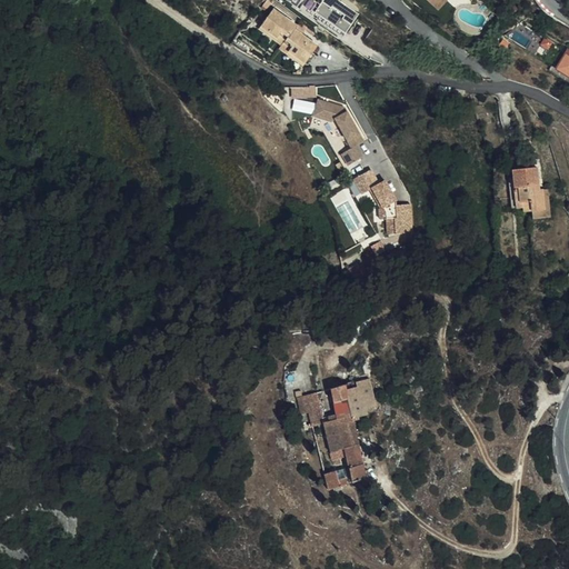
[(362,19),(333,0),(328,0),(316,17),(348,39),(362,19)]
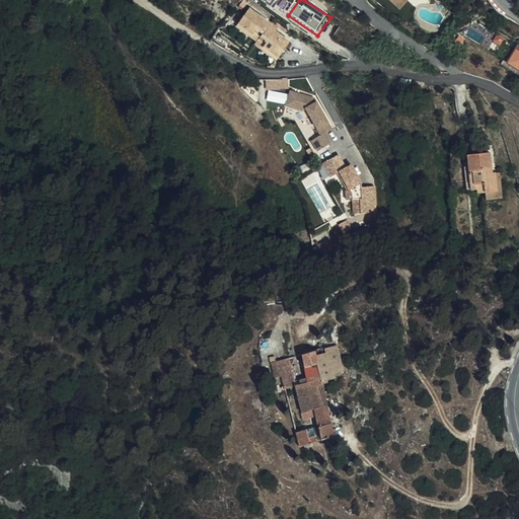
[(402,0),(400,2),(398,0),(388,0),(398,9),(408,0),(402,0)]
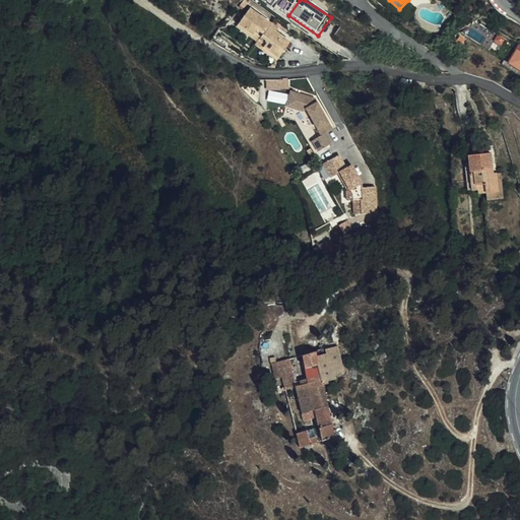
[(252,3),(241,18),(256,29),(258,26),(264,30),(271,21),(273,18),(252,3)]
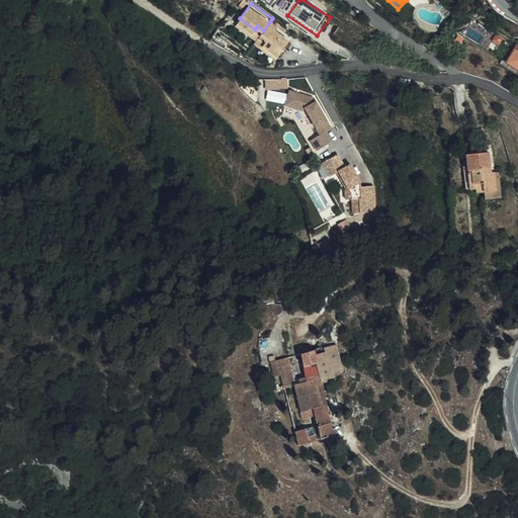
[(255,29),(240,18),(238,21),(259,36),(257,40),(278,56),(279,53),(265,41),(267,38),(260,34),(263,30),(257,26),(255,29)]
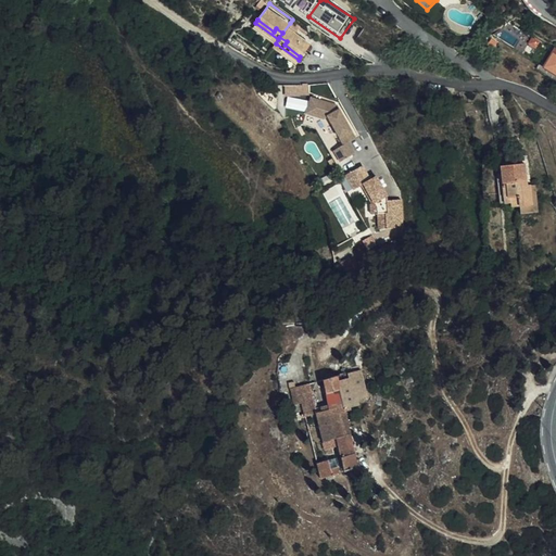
[(285,45),(300,57),(312,39),(290,23),(282,33),(279,37),(287,41),(285,45)]
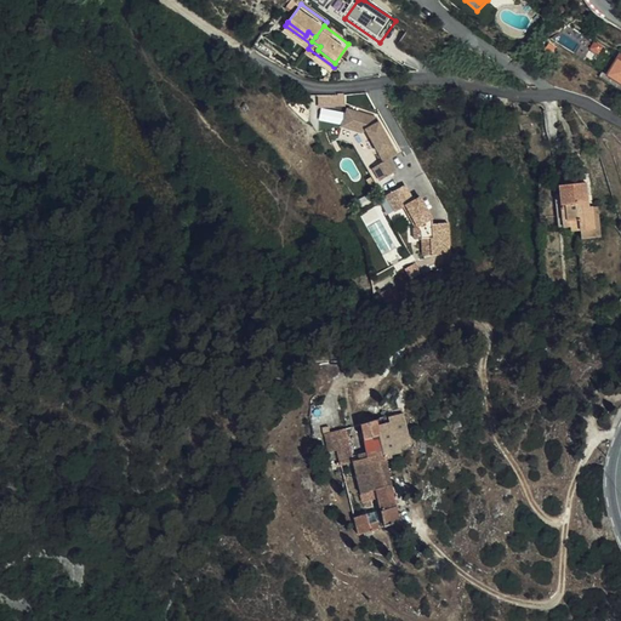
[(620,61),(619,61),(616,66),(611,62),(607,72),(611,75),(608,81),(620,87),(620,61)]
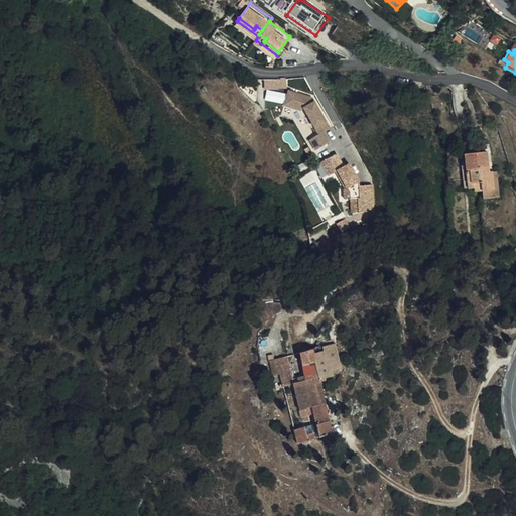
[(265,89),(288,88),(288,78),(265,78),(265,89)]
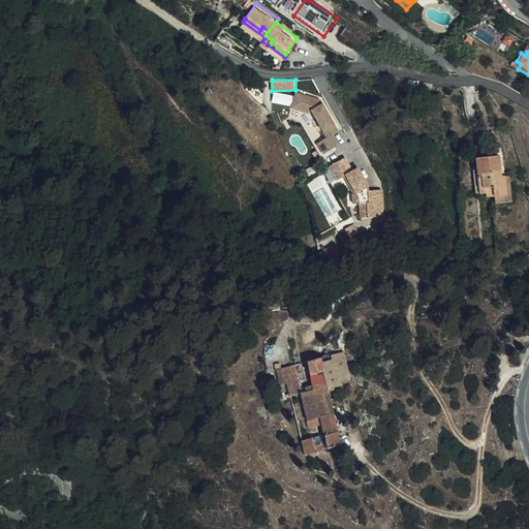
[(302,92),(297,106),(313,113),(317,111),(331,137),(317,145),(323,156),(341,147),(335,135),(342,131),(327,100),(302,92)]
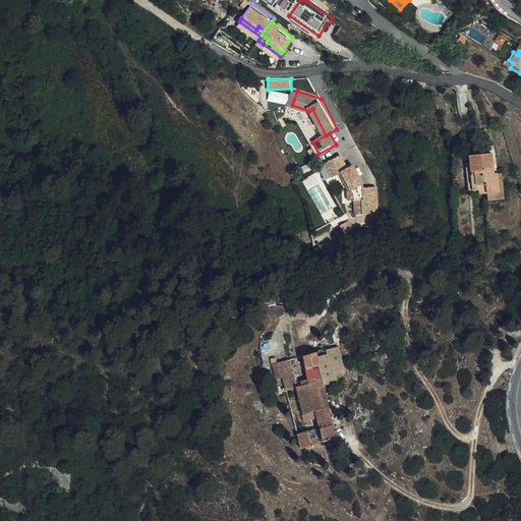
[(469,155),(470,184),(476,184),(476,191),(477,195),(488,195),(497,194),(497,184),(493,184),(491,176),(491,166),(494,165),(493,154),(469,155)]
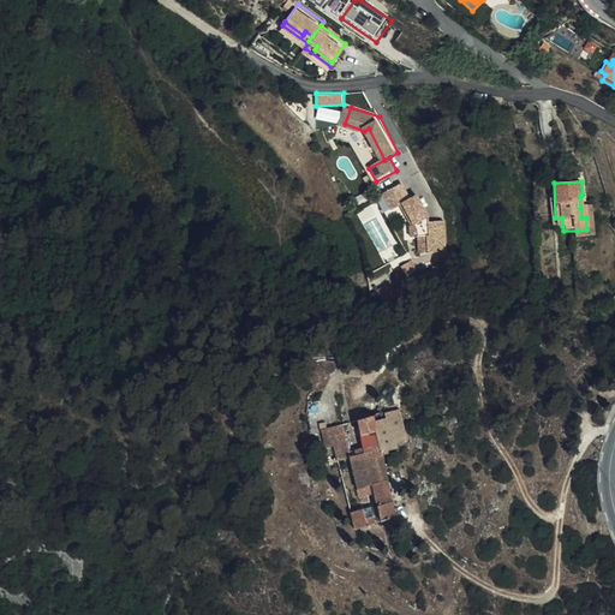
[(428,238),(429,255),(447,254),(446,224),(430,224),(430,219),(419,197),(413,201),(405,184),(386,193),(394,210),(405,204),(416,226),(412,230),(412,238),(421,238),(428,238)]
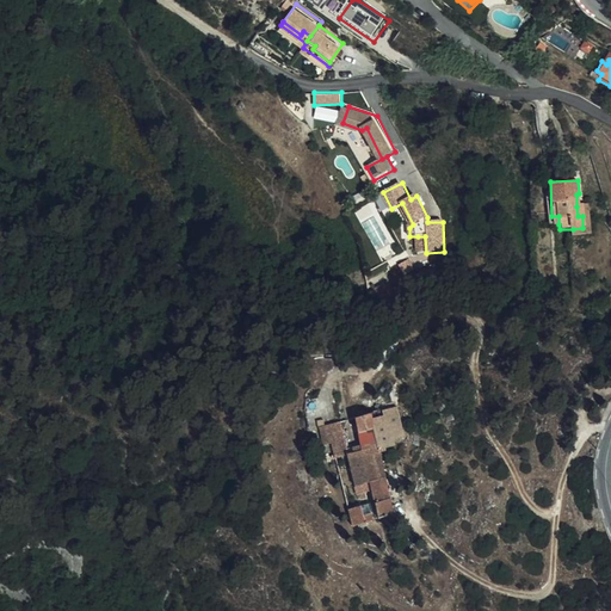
[(582,228),(573,229),(573,236),(588,236),(588,208),(582,208),(582,216),(582,228)]
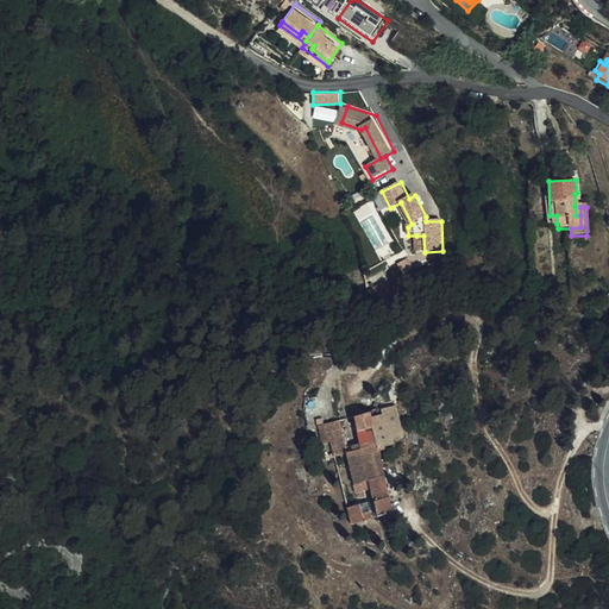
[(345,452),(346,453),(353,485),(370,482),(377,516),(393,512),(380,450),(387,449),(385,444),(393,441),(391,437),(405,434),(399,406),(355,416),(360,440),(352,443),(353,450),(345,452)]
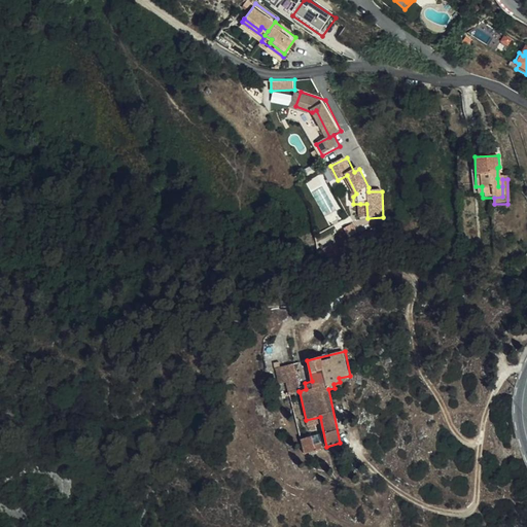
[(286,382),(289,394),(300,392),(299,391),(292,364),(282,366),(286,382)]
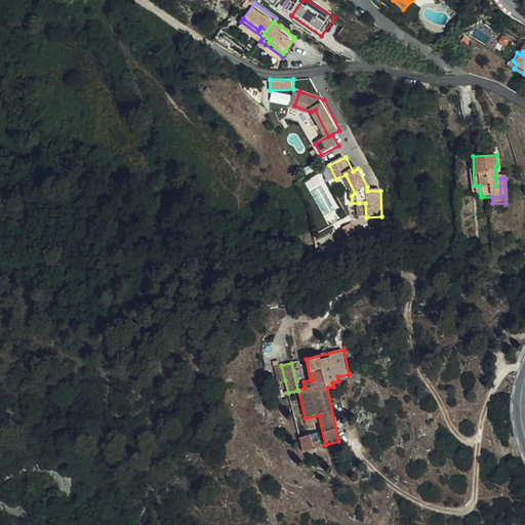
[(281,365),(274,367),(278,382),(285,380),(281,365)]
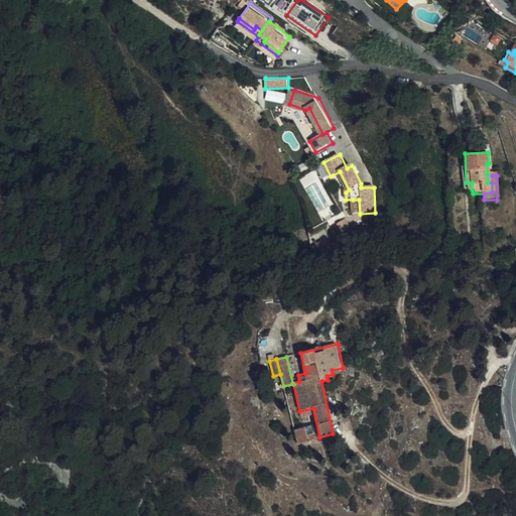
[(294,430),(297,443),(303,441),(314,438),(313,433),(307,434),(305,427),(294,430)]
